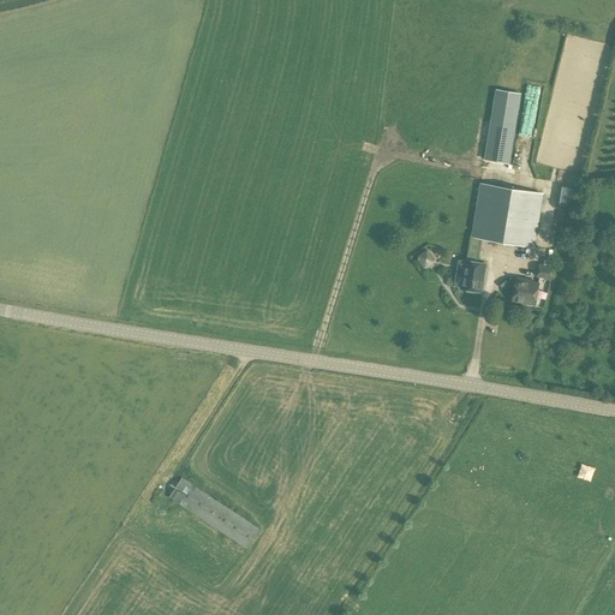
[(490,124),(484,160),(509,165),(521,95),(495,90),(490,123),(490,124)]
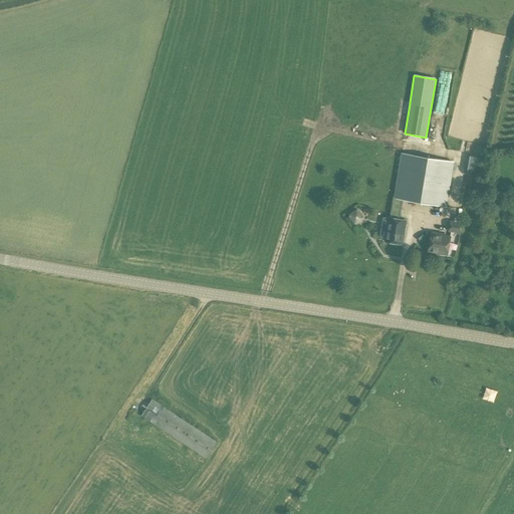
[(390,218),(399,220),(402,200),(446,207),(453,163),(402,154),(395,198),(394,198),(391,213),(390,218)]
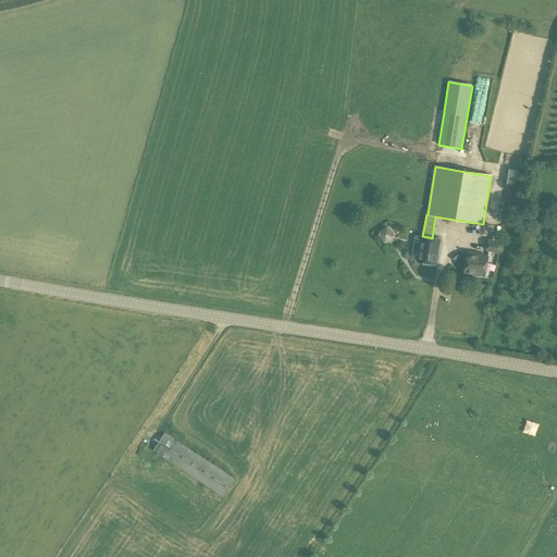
[(394,236),(387,227),(379,234),(385,243),(394,236)]
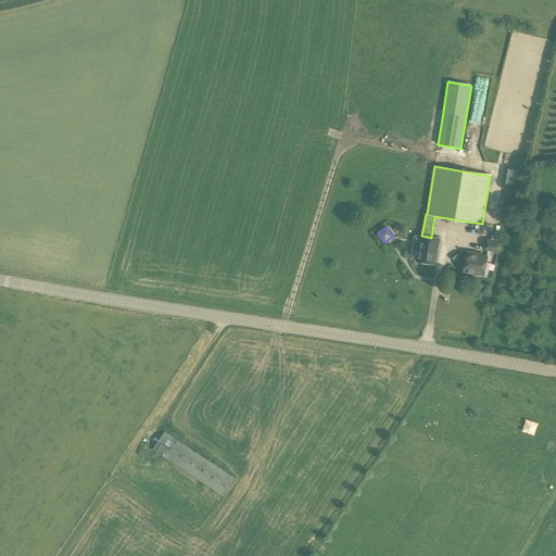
[(497,252),(498,242),(501,242),(502,236),(492,234),(491,241),(487,240),(485,250),(497,252)]
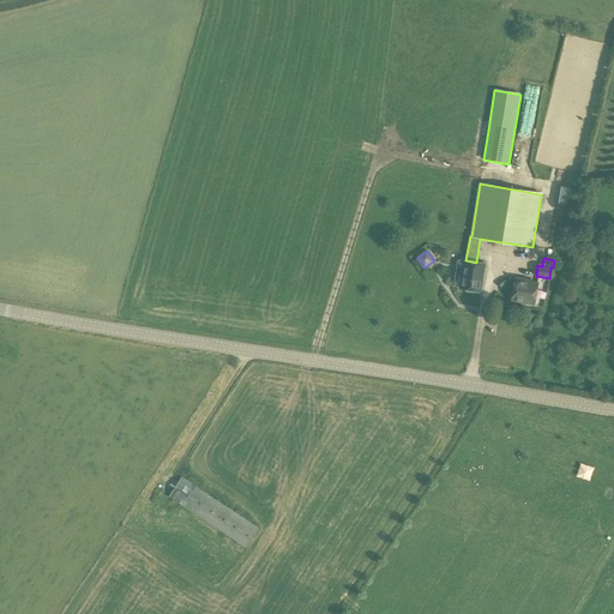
[(465,290),(465,292),(473,293),(473,292),(480,292),(485,264),(476,263),(465,260),(464,260),(459,289),(465,290)]
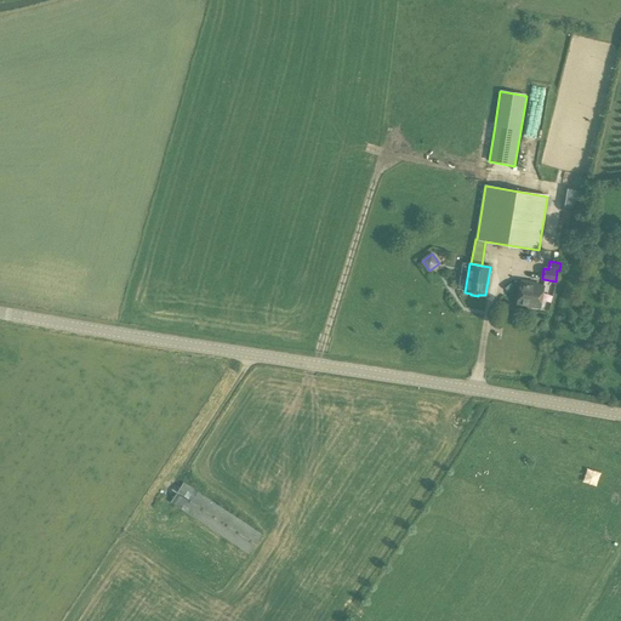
[(535,284),(520,281),(519,288),(518,288),(518,291),(519,291),(517,305),(540,308),(542,286),(535,285),(535,284)]
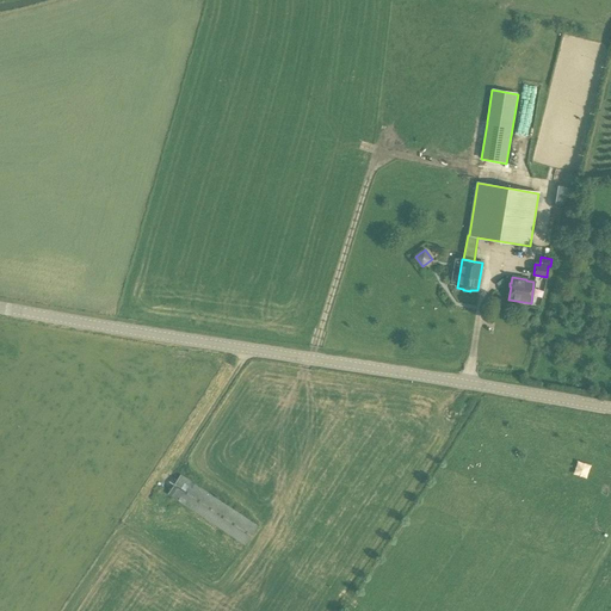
[(168,493),(189,506),(246,544),(258,525),(180,475),(168,493)]
